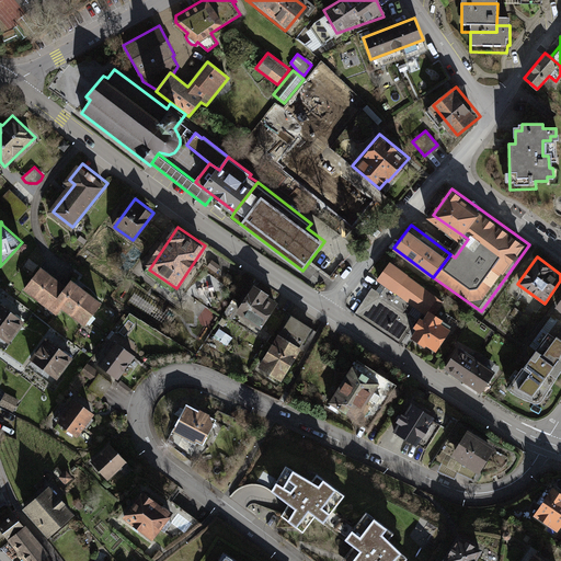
[(435,315),(444,302),(437,298),(437,297),(408,275),(408,274),(389,261),(376,279),(385,287),(380,294),(371,287),(354,313),(400,344),(416,318),(409,313),(413,307),(424,315),(427,309),(435,315)]
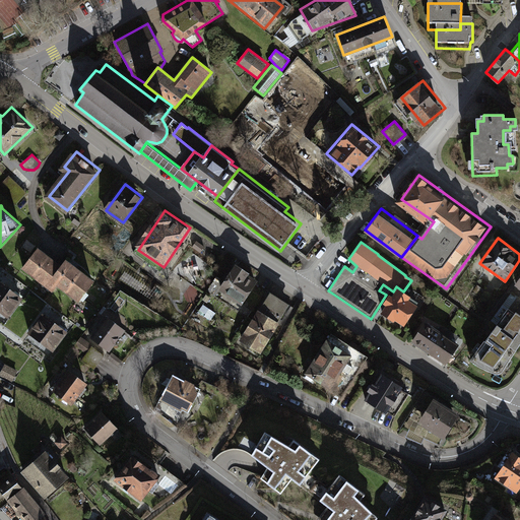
[(21,268),(52,291),(57,285),(55,271),(60,264),(38,247),(21,268)]
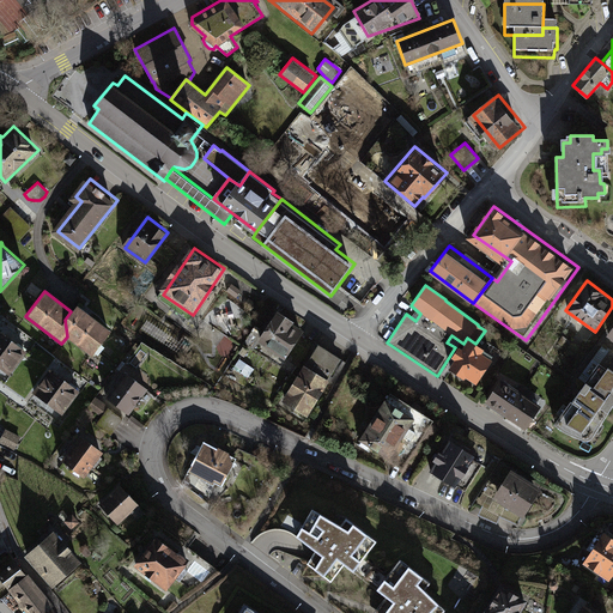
[(111,331),(77,304),(71,311),(65,320),(67,337),(93,356),(111,331)]
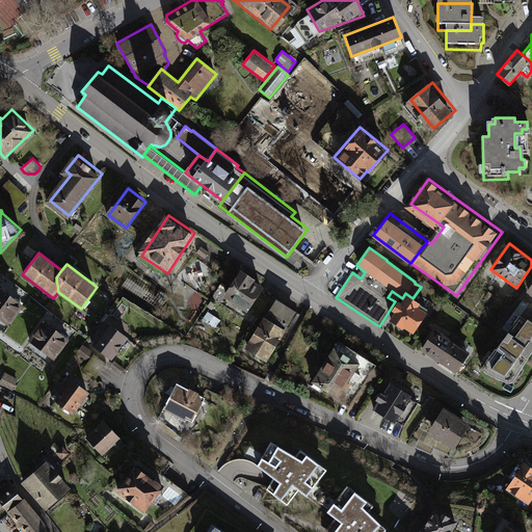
[(224,294),(249,311),(268,281),(243,265),(224,294)]
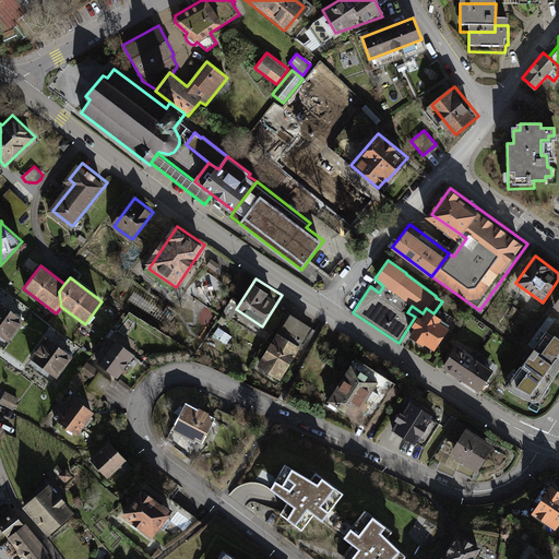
[(143,309),(147,305),(137,293),(131,298),(143,309)]
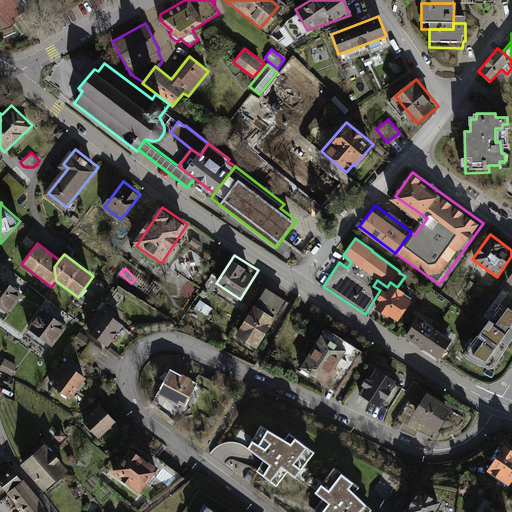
[(0,276),(0,307),(8,313),(23,293),(0,276)]
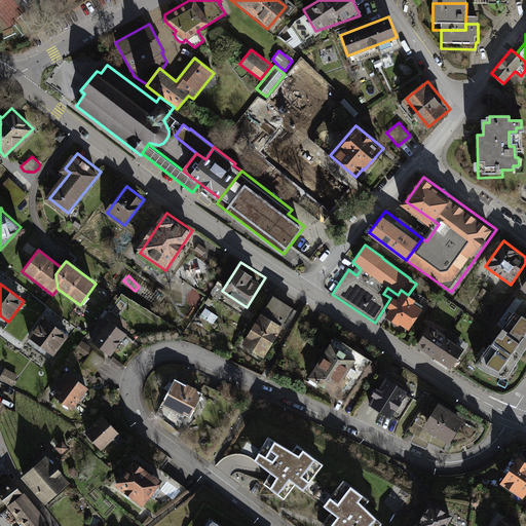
[(490,293),(483,288),(479,295),(486,300),(490,293)]
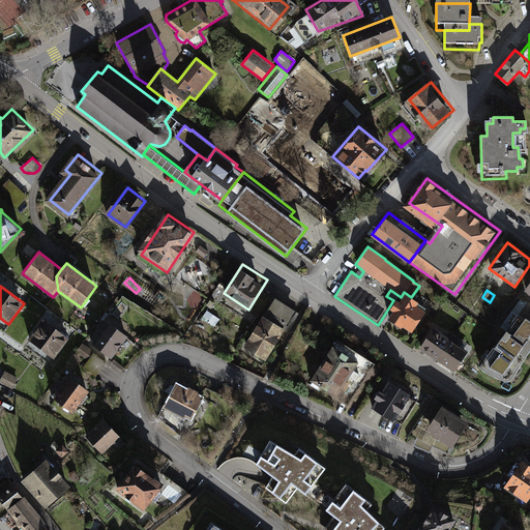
[(423,310),(425,306),(411,297),(404,292),(401,297),(399,301),(395,299),(389,308),(392,311),(387,319),(401,328),(402,326),(412,332),(425,311),(423,310)]
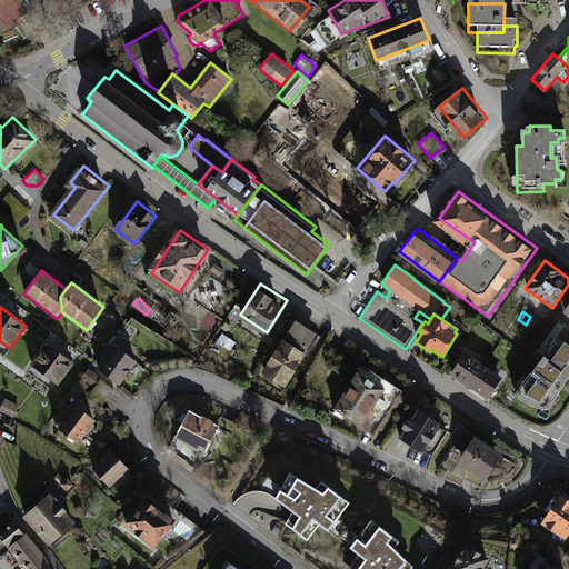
[(297,318),(267,373),(290,386),(320,330),(297,318)]
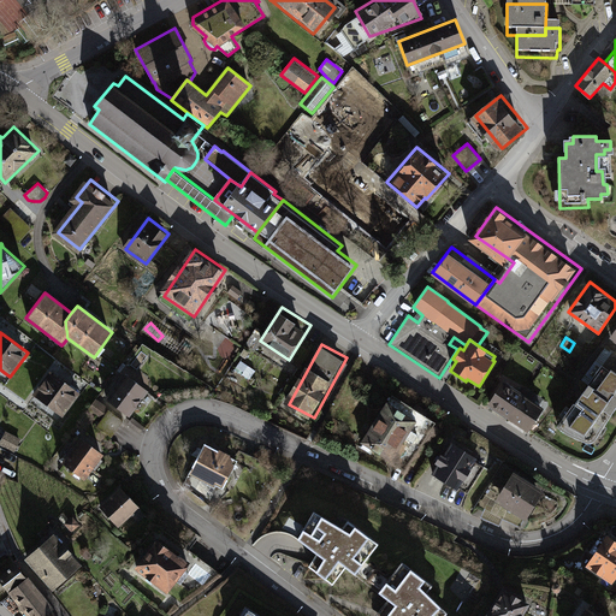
[(602,363),(556,426),(566,432),(586,443),(588,443),(591,442),(594,440),(596,438),(615,406),(615,371),(611,367),(609,369),(602,363)]
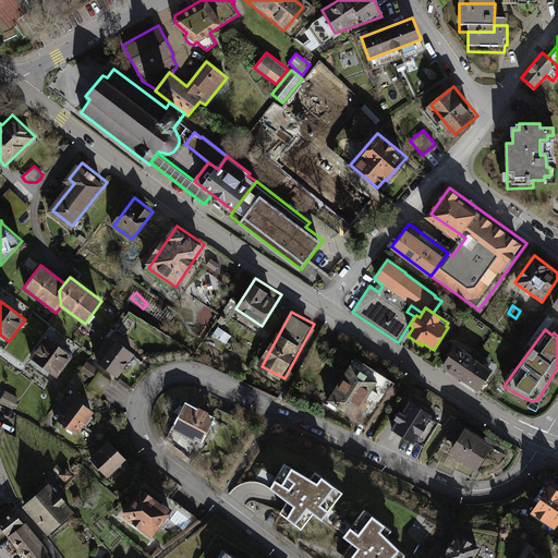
[(29,356),(57,377),(73,355),(46,335),(29,356)]
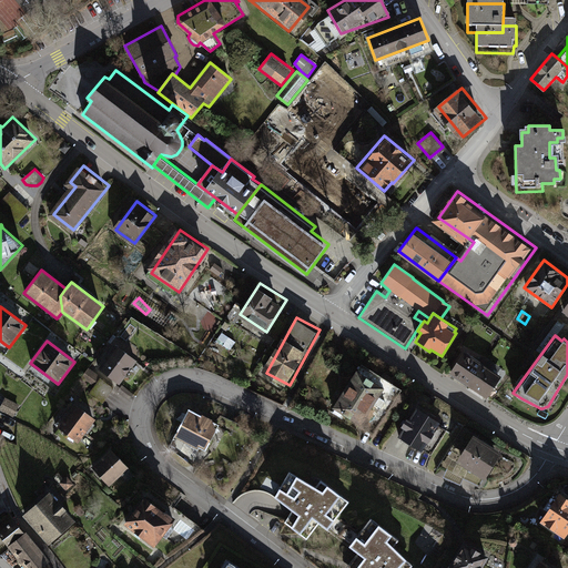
[(139,359),(115,343),(98,367),(120,384),(139,359)]
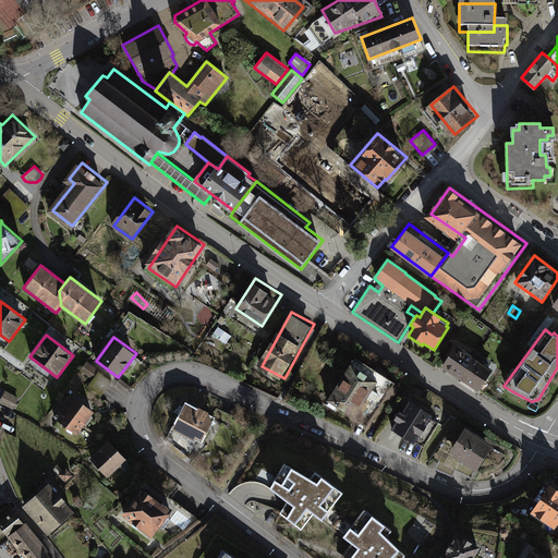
[(455,346),(440,367),(478,391),(493,368),(455,346)]
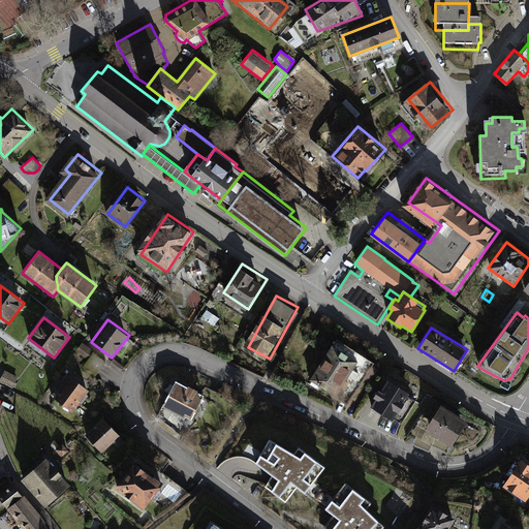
[(379,361),(341,336),(313,377),(351,403),(379,361)]
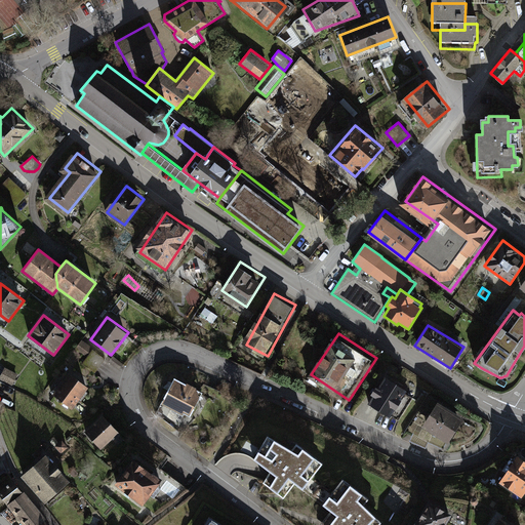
[(95,373),(106,359),(92,350),(93,349),(82,340),(75,349),(87,357),(82,364),(95,373)]
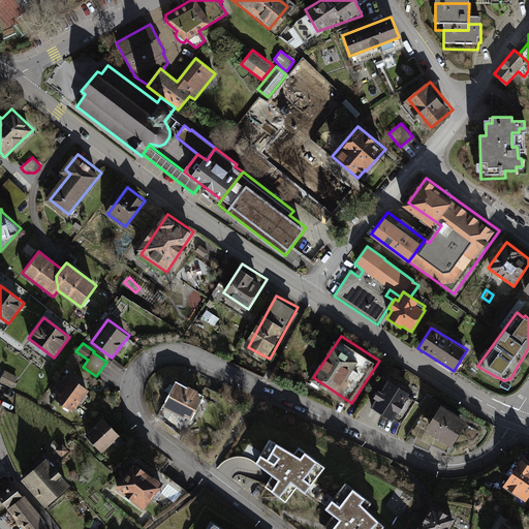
[(5,370),(0,381),(13,389),(19,376),(5,370)]
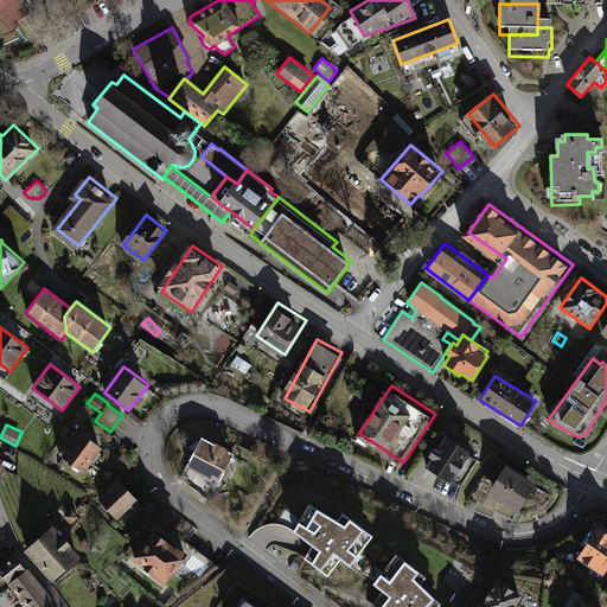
[(104,443),(83,428),(63,454),(85,470),(104,443)]
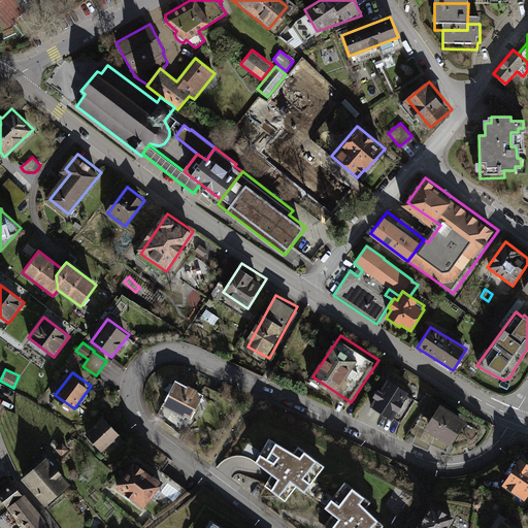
[(207,392),(179,376),(164,405),(193,419),(207,392)]
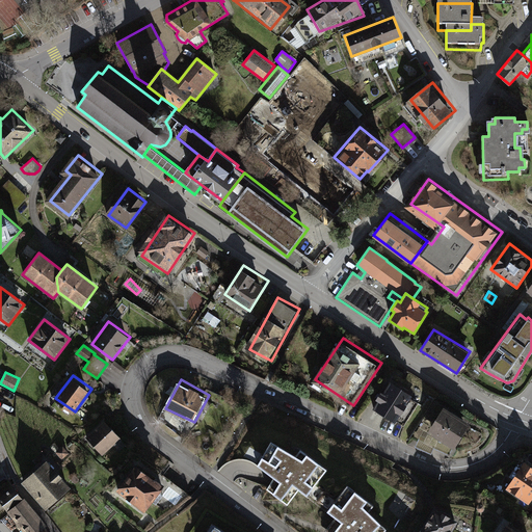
[(411,396),(389,381),(382,393),(380,391),(374,400),(376,401),(372,408),(394,423),(396,421),(403,426),(418,403),(410,398),(411,396)]
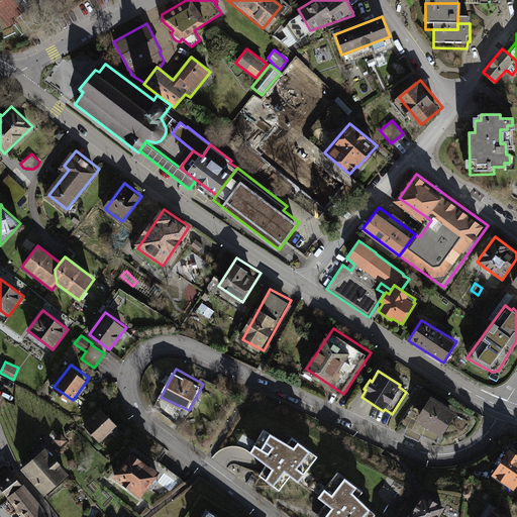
[(430,396),(415,420),(440,437),(456,412),(430,396)]
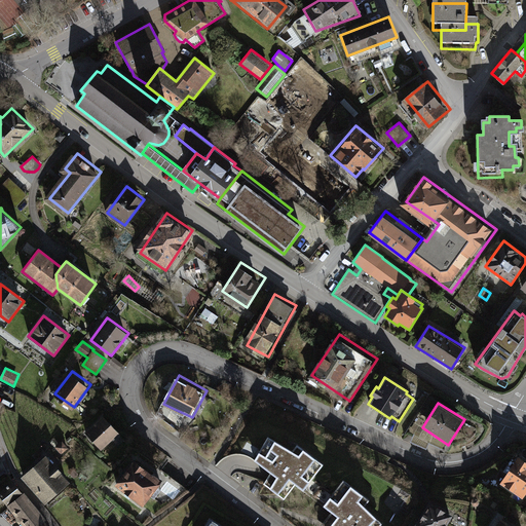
[(104,416),(85,435),(100,449),(119,431),(104,416)]
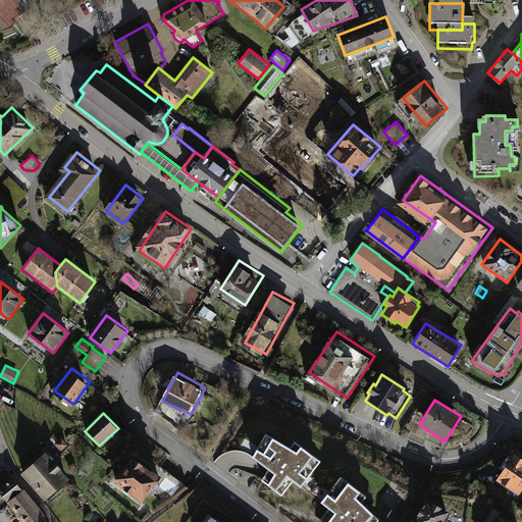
[(292,447),(267,433),(253,458),(269,468),(262,480),(282,497),(295,480),(303,486),(322,461),(296,440),(292,447)]
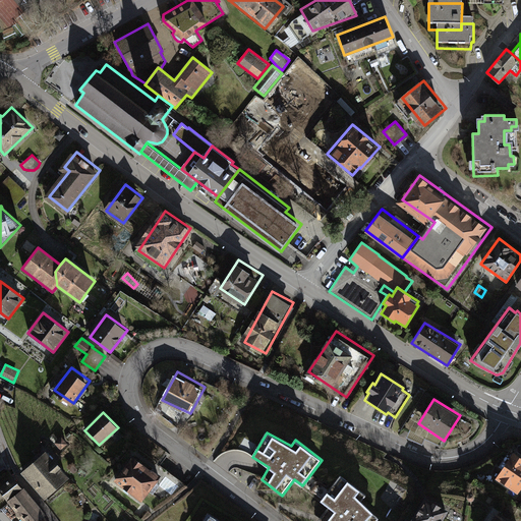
[(68,444),(62,437),(55,443),(61,450),(68,444)]
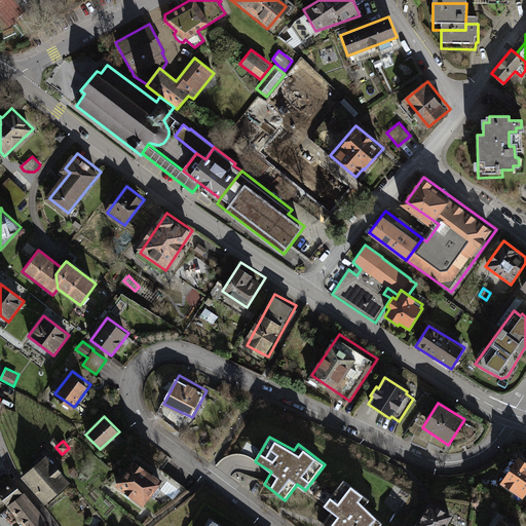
[(70,483),(46,455),(21,477),(45,504),(70,483)]
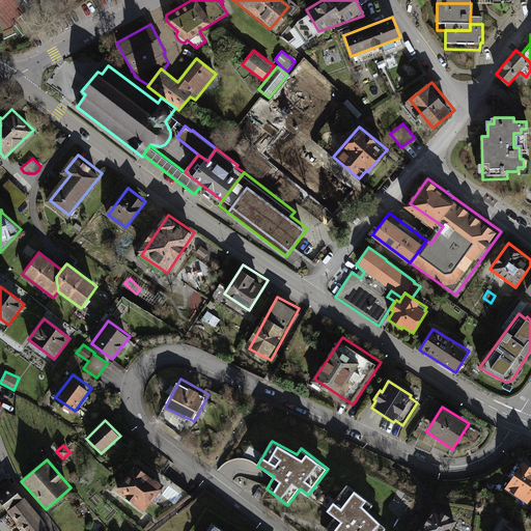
[(530,498),(530,466),(523,460),(504,488),(527,504),(530,498)]
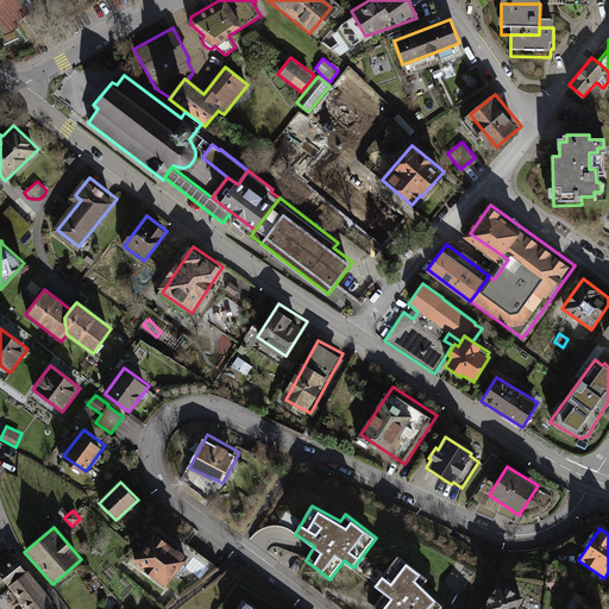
[(161,533),(137,563),(167,586),(190,556),(161,533)]
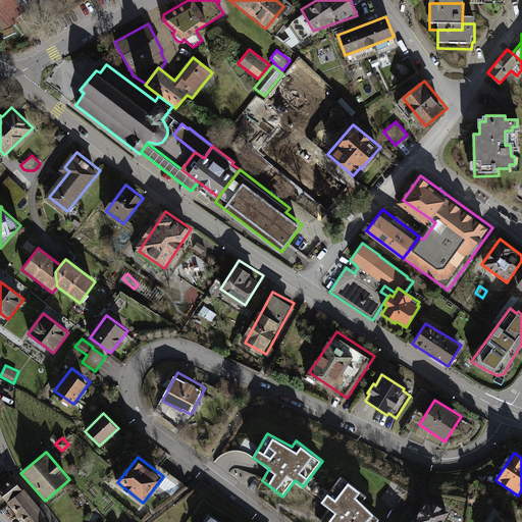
[(79,471),(72,464),(67,468),(73,475),(79,471)]
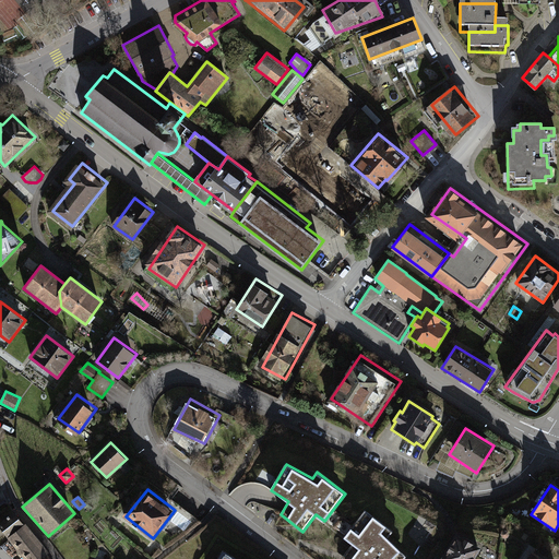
[(351,545),(339,558),(403,558),(405,557),(388,538),(392,532),(364,510),(342,537),(351,545)]
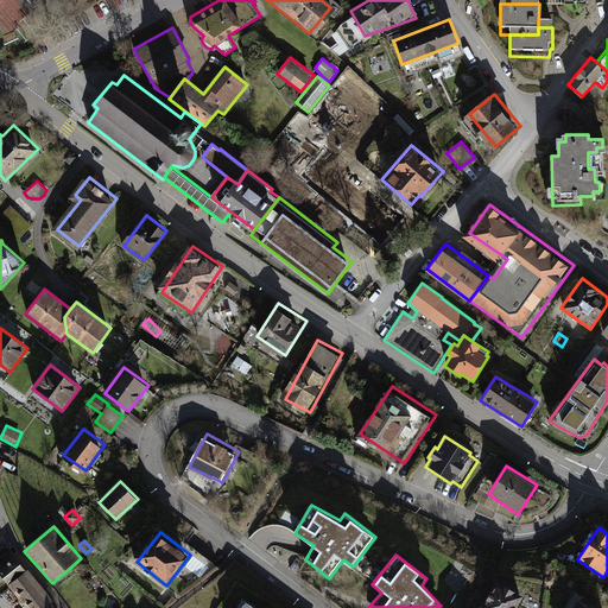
[(14,557),(0,569),(0,574),(7,584),(26,607),(55,607),(29,569),(26,570),(14,557)]
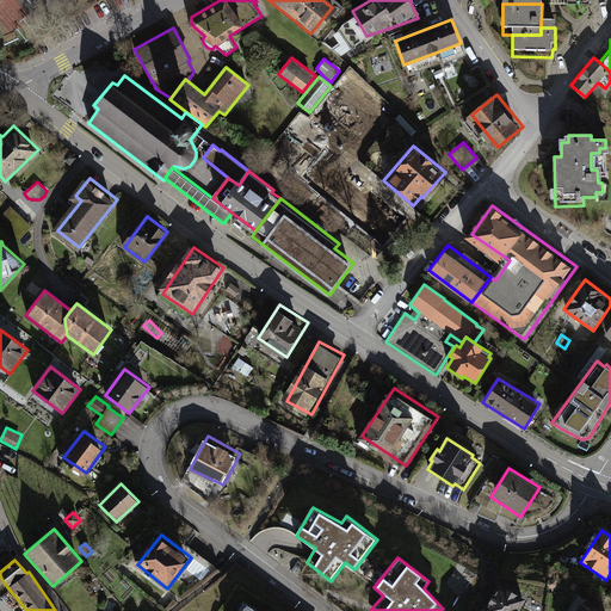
[(518,610),(525,599),(498,582),(481,610),(518,610)]
